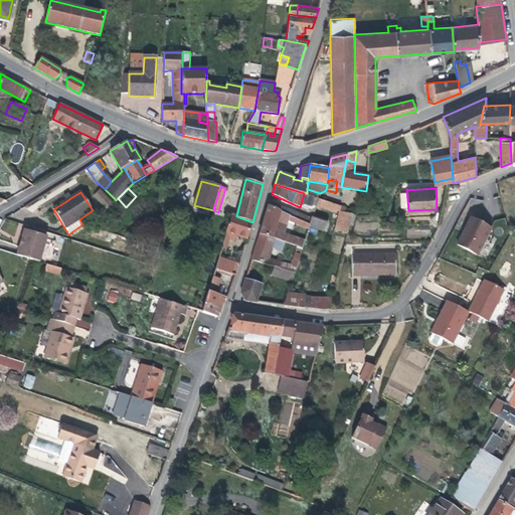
[(337,210),(338,211),(340,211),(341,206),(318,199),(316,206),(336,213),(337,210)]
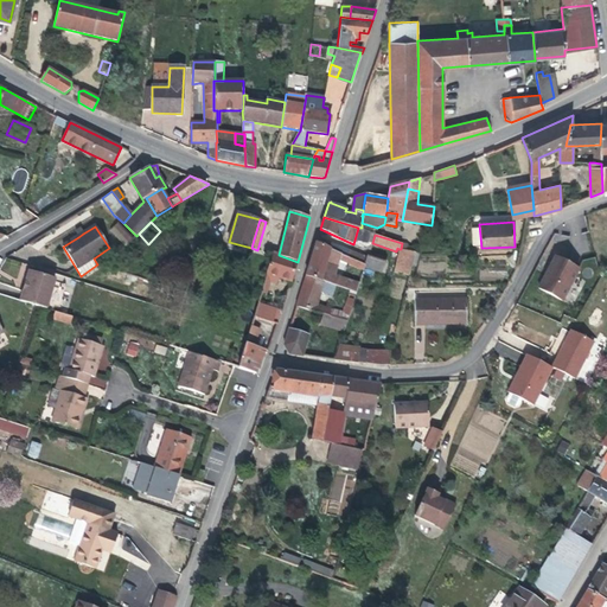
[(318,237),(315,243),(337,251),(339,246),(318,237)]
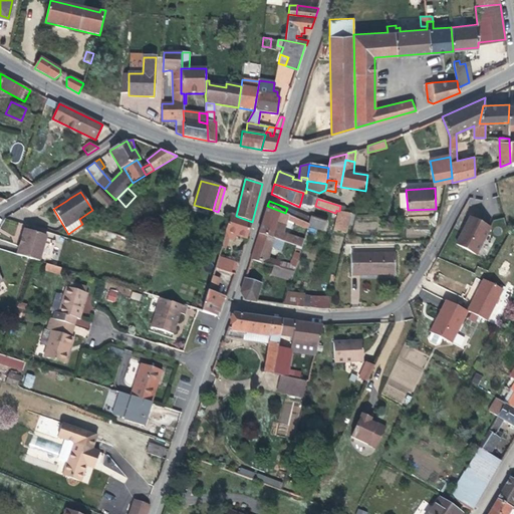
[(302,248),(304,240),(284,233),(287,223),(289,215),(285,213),(267,206),(259,234),(283,242),(296,246),(302,248)]
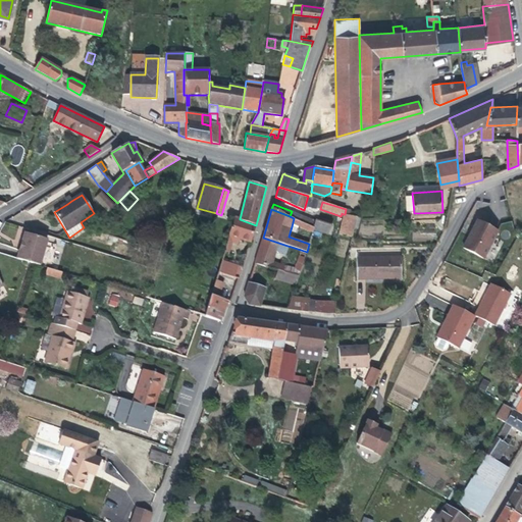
[(299,220),(302,215),(292,211),(290,216),(294,218),(299,220)]
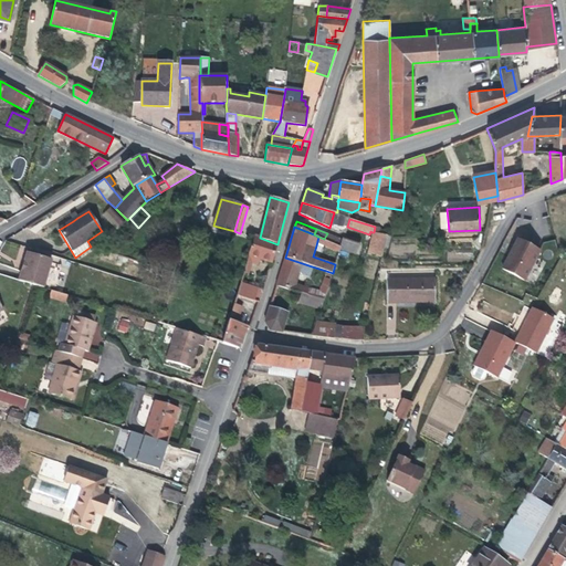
[(387,236),(374,232),(371,232),(367,253),(381,257),(387,236)]
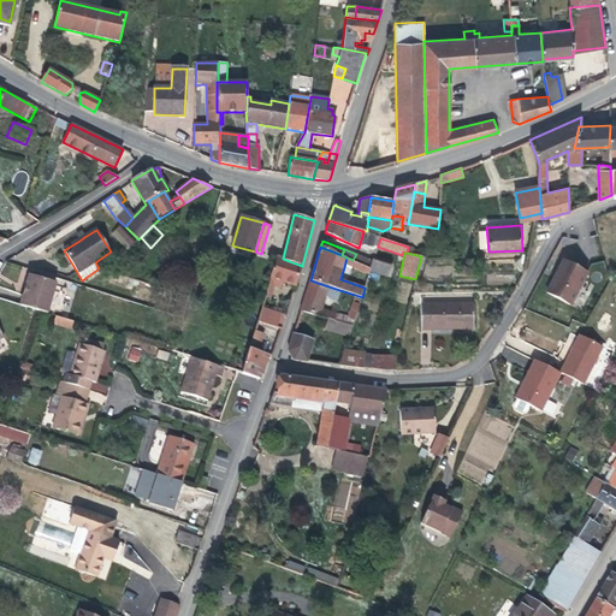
[(372,261),(356,254),(353,260),(369,268),(372,261)]
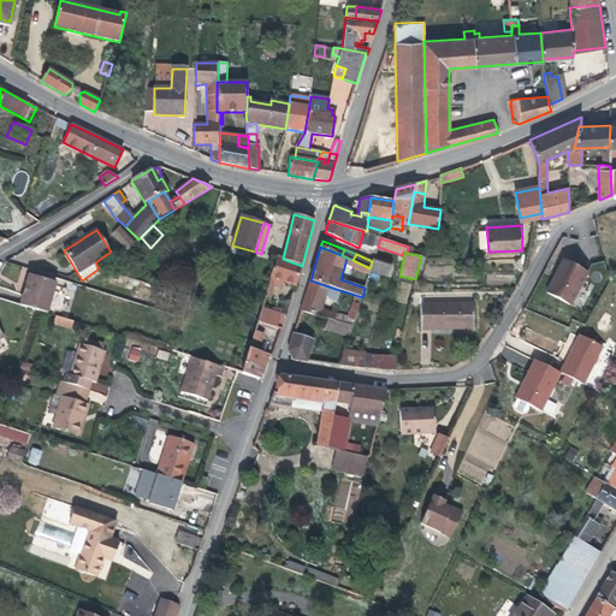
[(296,286),(302,266),(283,259),(278,258),(270,284),(274,285),(282,288),(284,282),(296,286)]
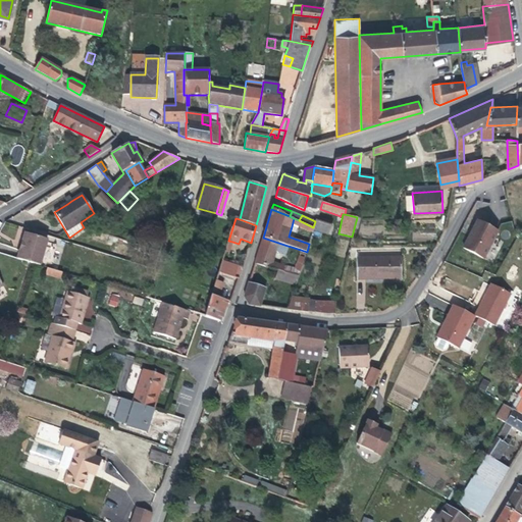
[(312,229),(313,227),(299,220),(294,218),(292,226),(298,228),(298,226),(312,233),(313,229),(312,229)]
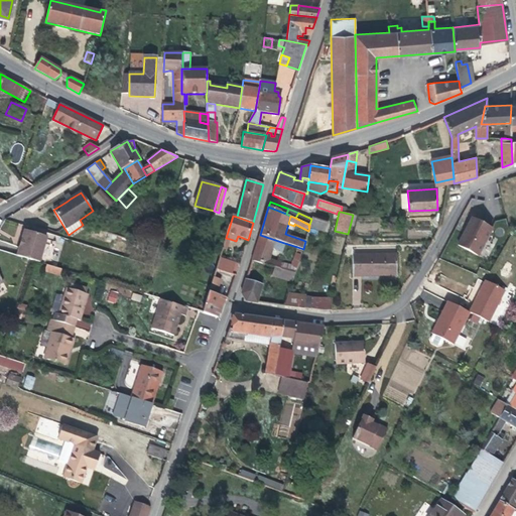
[(311,219),(309,225),(308,227),(309,227),(326,232),(328,224),(311,219)]
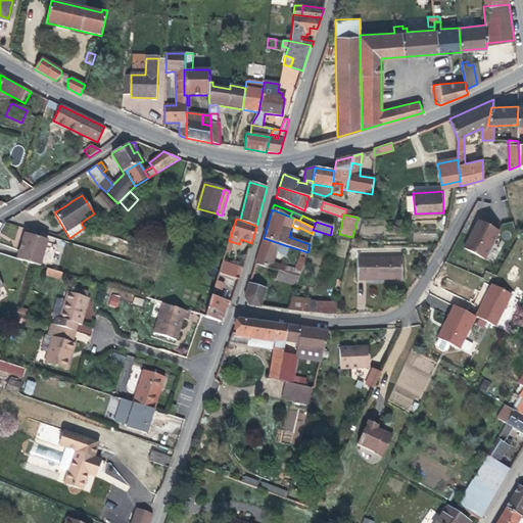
[(464,248),(484,259),(498,232),(478,222),(464,248)]
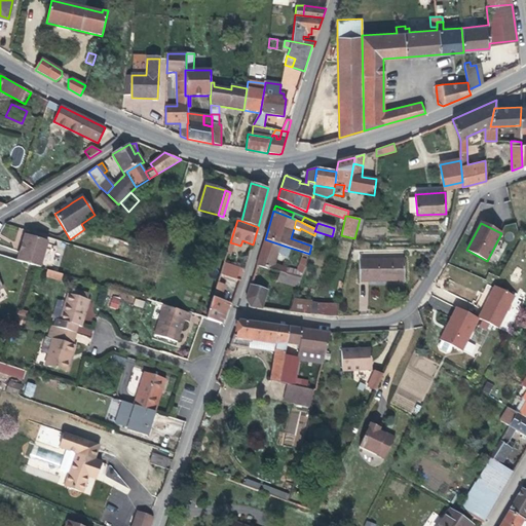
[(17,260),(32,265),(40,267),(47,241),(25,235),(17,260)]
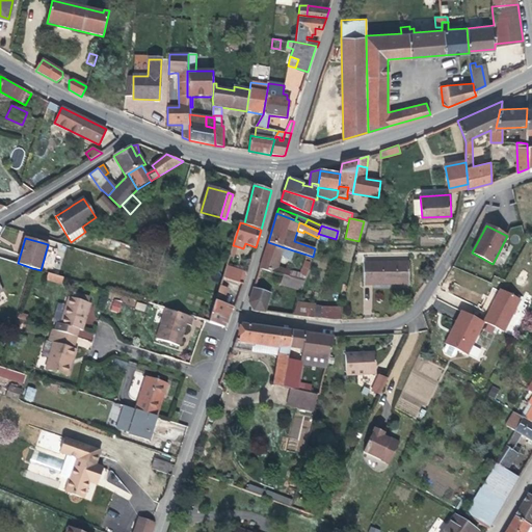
[(291,261),(293,250),(268,242),(260,268),(284,275),(289,276),(290,271),(291,267),(287,266),(286,269),(277,267),(281,257),(291,261)]
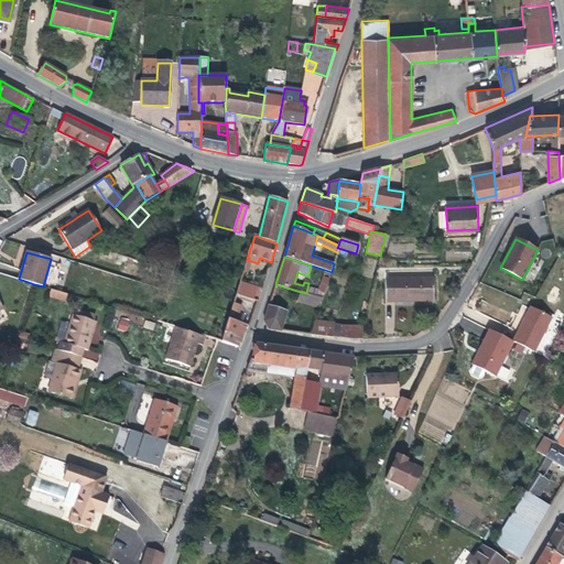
[(173,271),(165,269),(160,289),(167,291),(173,271)]
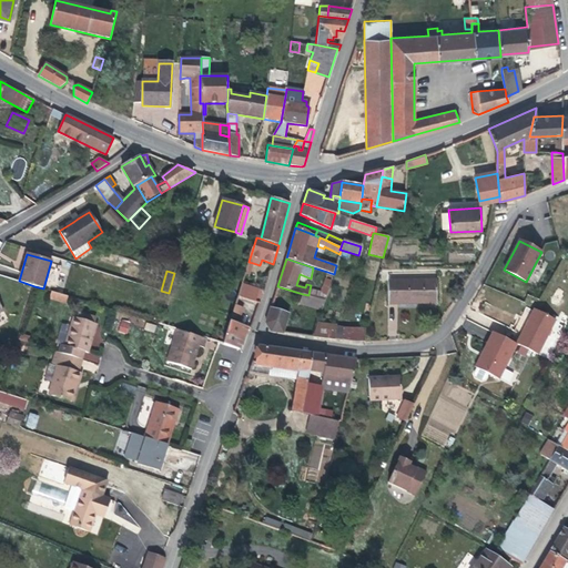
[(325,301),(334,274),(327,272),(321,292),(310,290),(308,295),(325,301)]
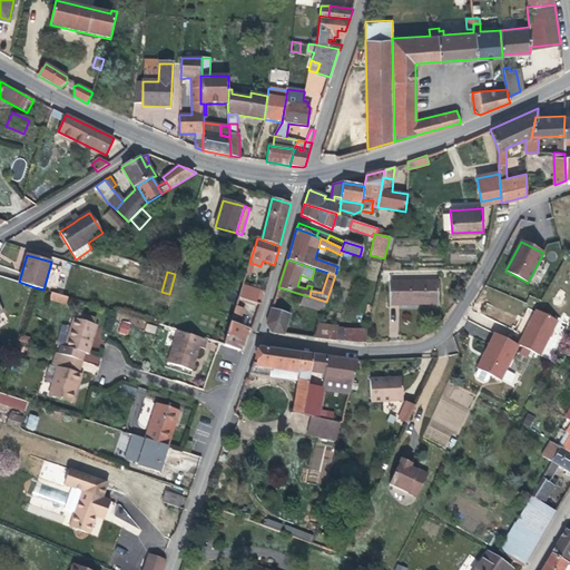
[(423,302),(426,301),(426,304),(438,304),(438,282),(390,283),(390,304),(422,304),(423,302)]
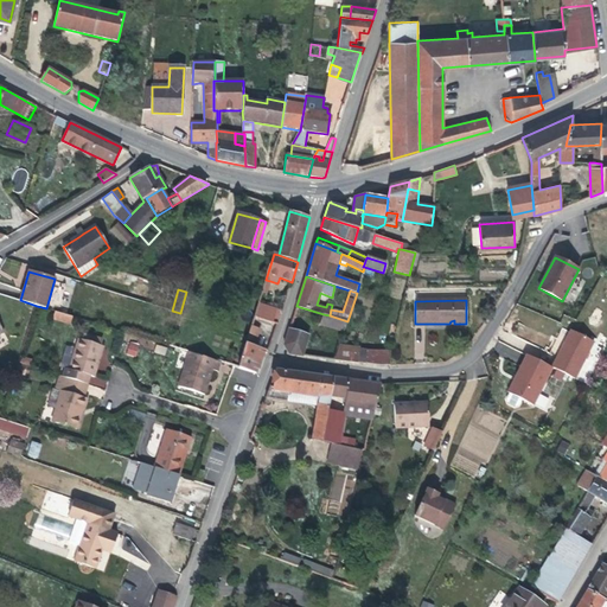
[(278,323),(281,314),(282,311),(257,304),(254,317),(278,323)]
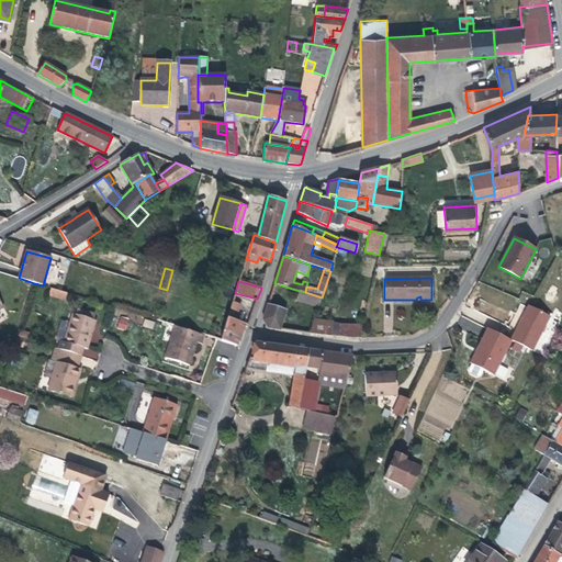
[(67,293),(52,288),(49,295),(65,300),(67,293)]
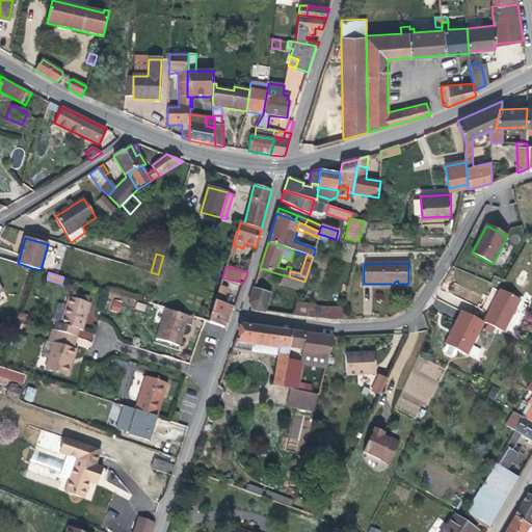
[(281,284),(301,290),(304,282),(289,276),(284,275),(281,284)]
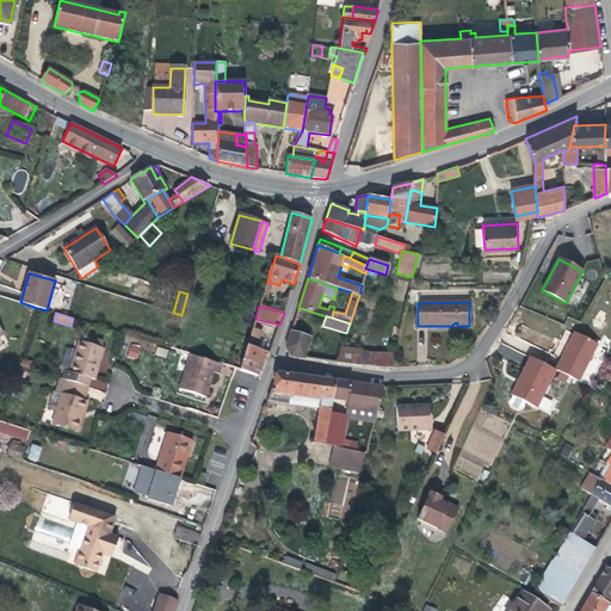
[(240,370),(258,376),(266,352),(257,349),(261,332),(252,328),(240,370)]
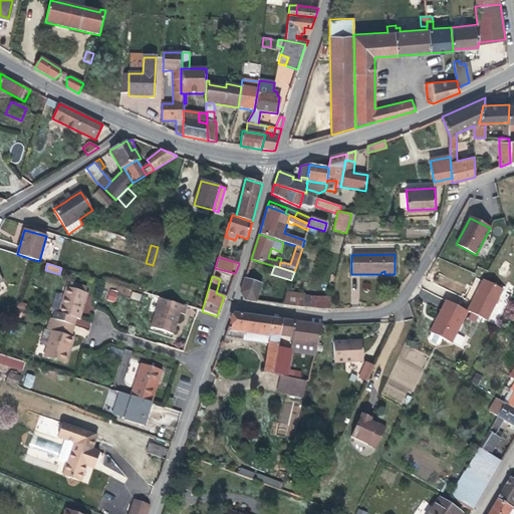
[(241,292),(245,300),(256,301),(261,284),(245,279),(241,292)]
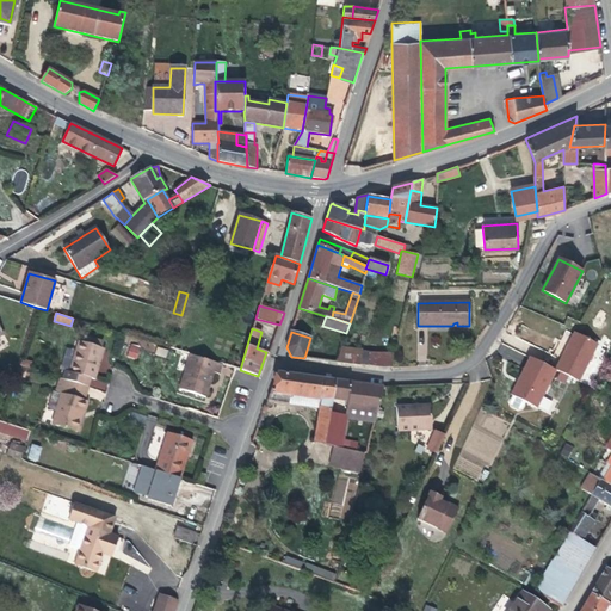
[(574,333),(555,370),(578,382),(597,345),(574,333)]
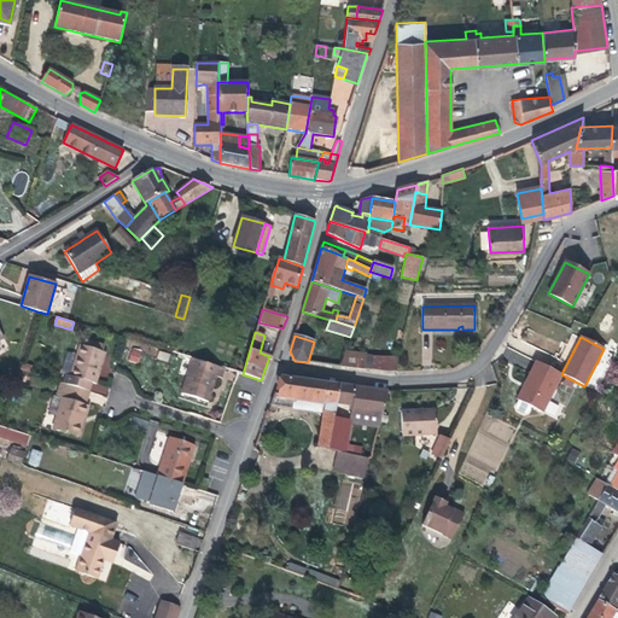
[(85,347),(103,353),(104,347),(86,342),(85,347)]
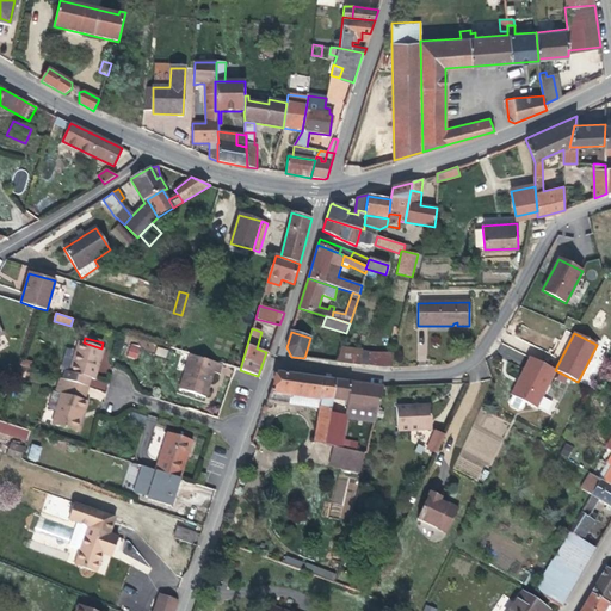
[(66,370),(63,380),(88,387),(91,378),(96,380),(102,358),(100,358),(103,349),(102,349),(84,343),(79,341),(69,371),(66,370)]
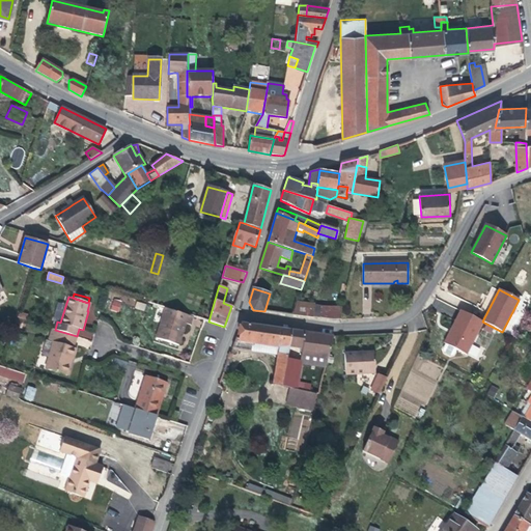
[(118,312),(122,302),(114,299),(109,309),(118,312)]
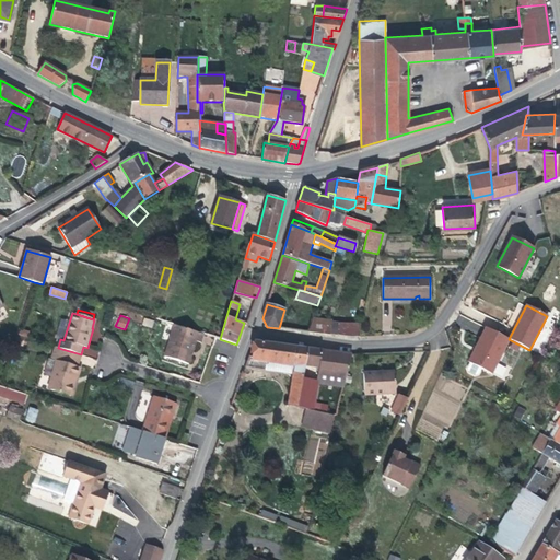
[(313,318),(308,333),(319,334),(321,321),(313,318)]
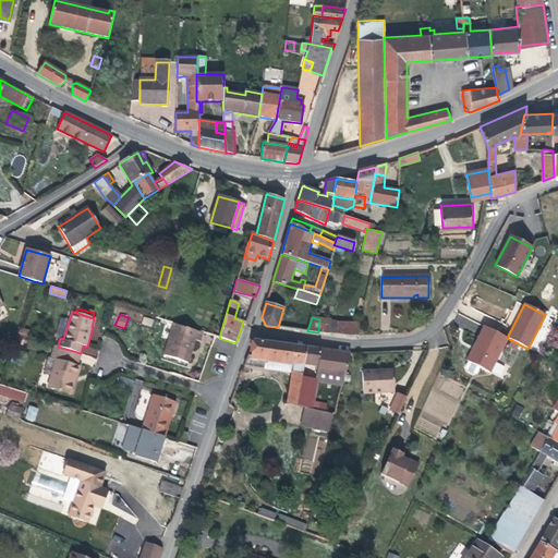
[(319,319),(318,332),(328,334),(351,337),(359,337),(359,324),(330,322),(331,319),(312,317),(319,319)]
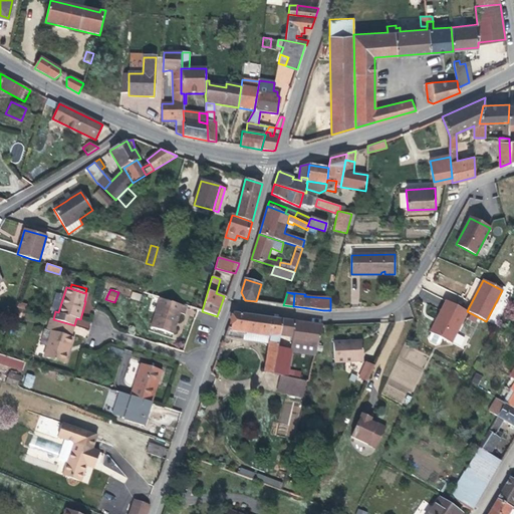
[(187,307),(161,299),(152,327),(173,334),(176,326),(175,326),(179,313),(184,314),(187,307)]
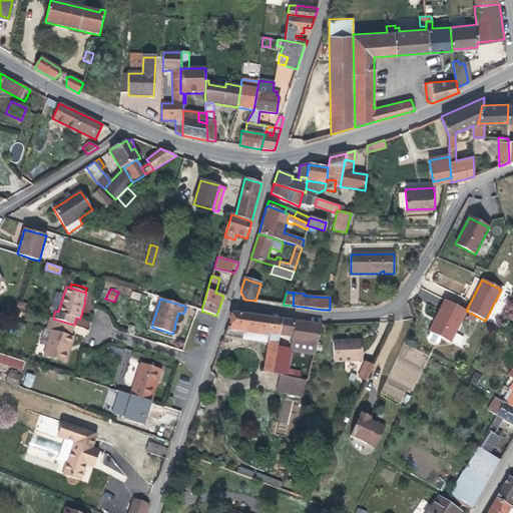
[(466,311),(445,301),(429,332),(430,333),(427,338),(429,341),(434,345),(438,343),(441,338),(450,343),(466,311)]
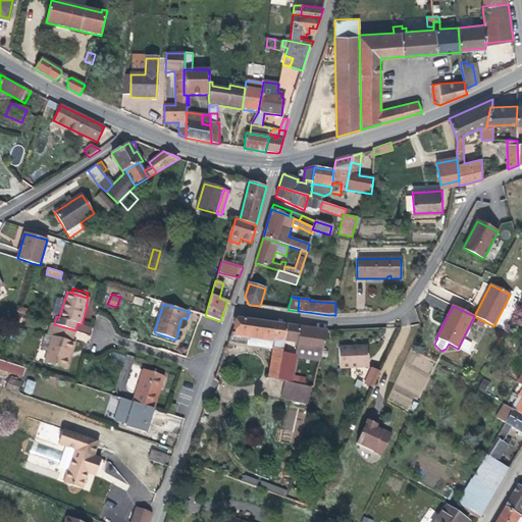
[(235,332),(232,332),(228,343),(247,345),(248,335),(274,340),(272,349),(268,378),(277,379),(278,373),(281,354),(283,342),(286,325),(238,318),(235,332)]
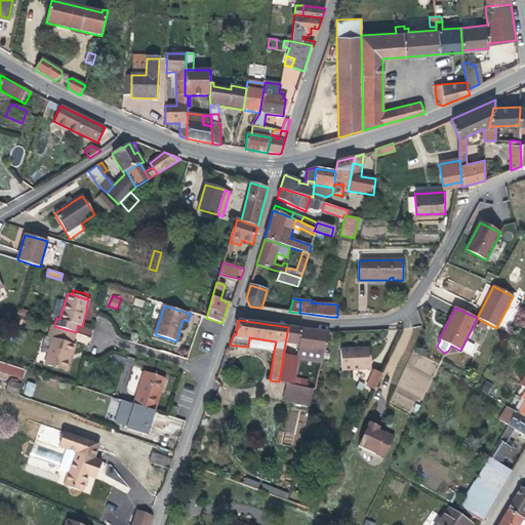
[(76,332),(54,326),(52,325),(48,337),(45,336),(41,349),(43,352),(49,354),(45,365),(65,371),(73,345),(72,345),(76,332)]
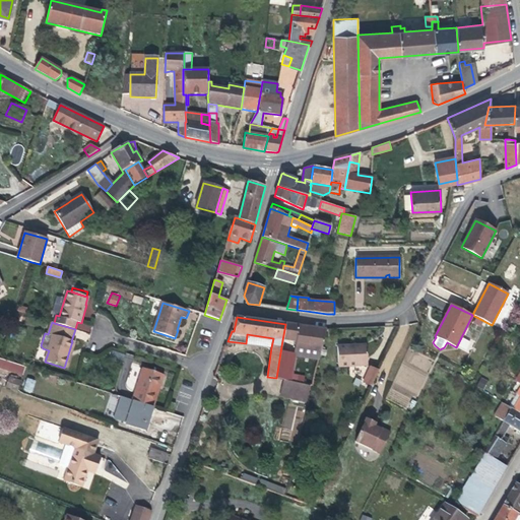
[(326,329),(285,324),(282,340),(296,341),(295,348),(321,352),(326,329)]
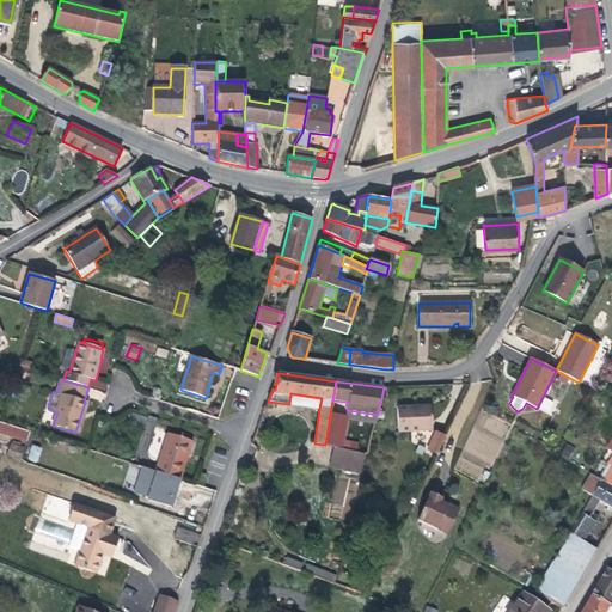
[(289,404),(319,409),(322,398),(291,393),(289,404)]
